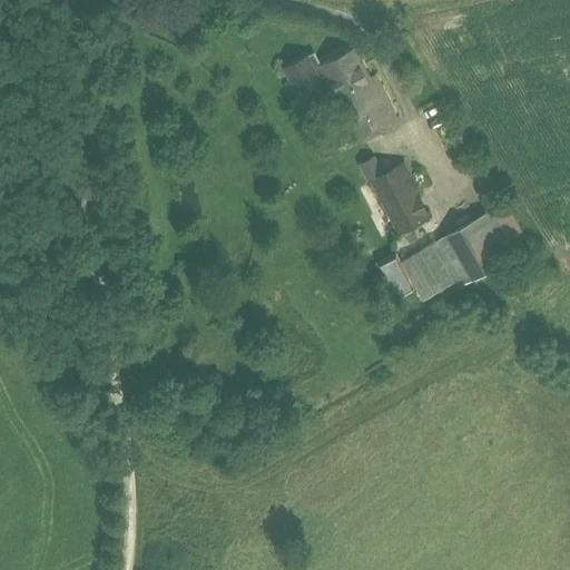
[(320,78),(325,75),(336,99),(333,101),(353,143),(397,121),(375,75),(369,78),(354,48),(320,65),(314,51),(282,67),(296,96),(322,82),(320,78)]
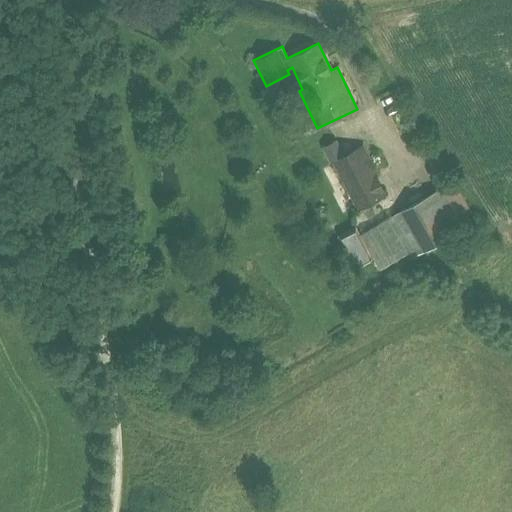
[(336,141),(322,148),(330,163),(334,162),(357,209),(386,193),(362,145),(344,156),(336,141)]
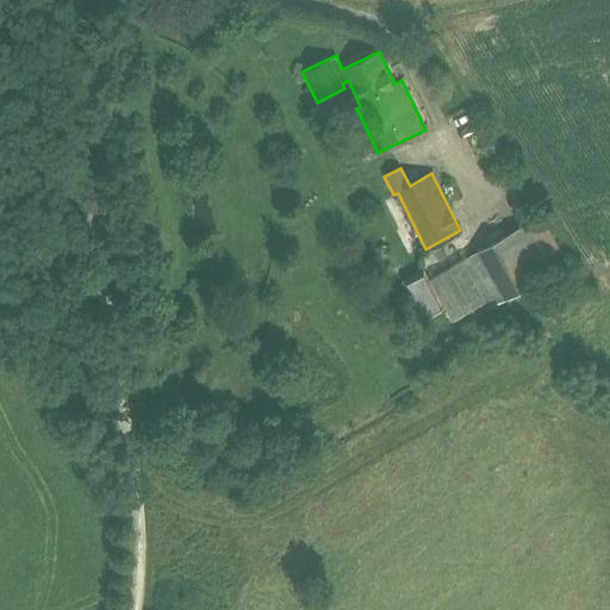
[(491,299),(495,305),(553,269),(526,223),(467,257),(491,299)]
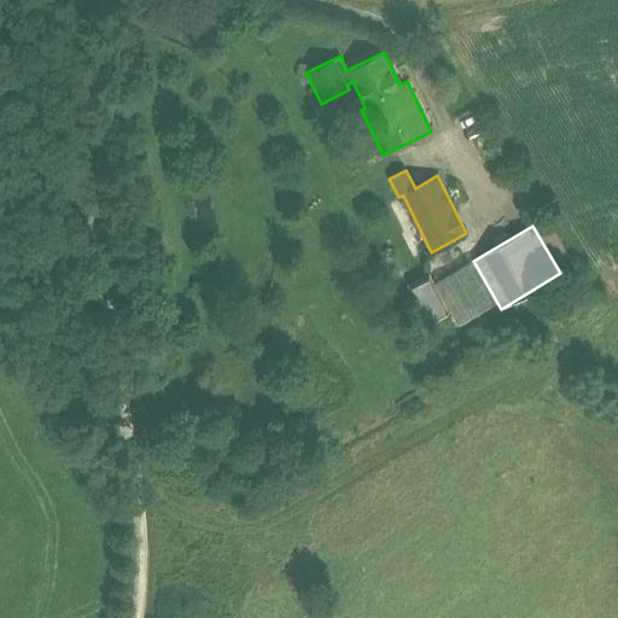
[(473,261),(432,284),(447,312),(449,312),(458,326),(484,310),(497,303),(473,261)]
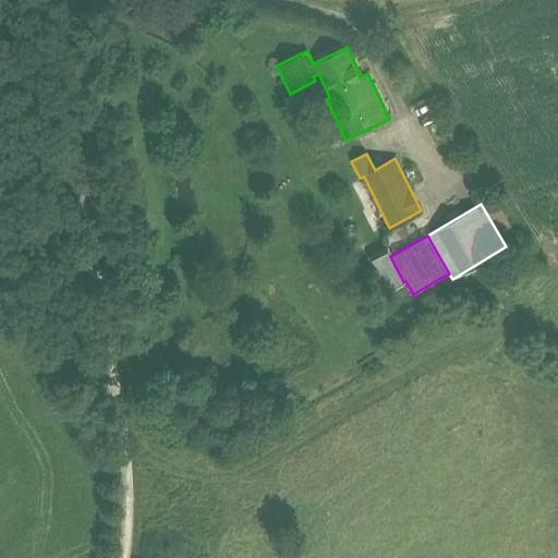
[(387,250),(368,258),(385,290),(403,281),(387,250)]
